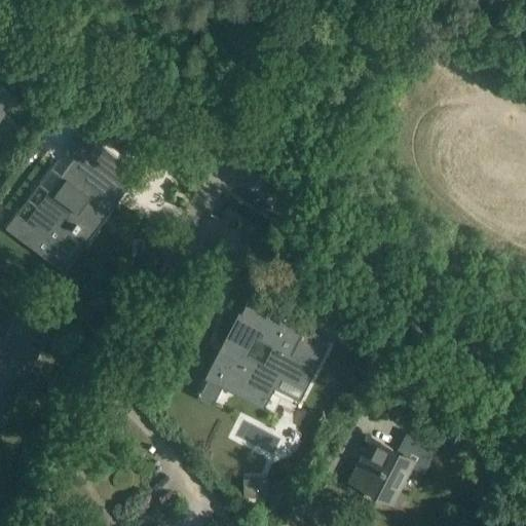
[(0,115),(14,97),(0,85),(0,115)]
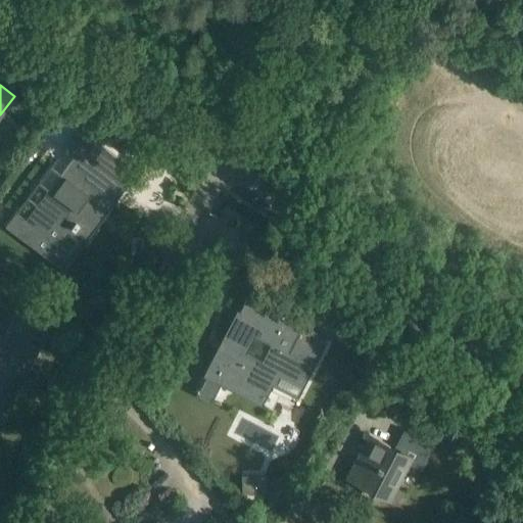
[(115,137),(109,145),(117,151),(121,147),(116,144),(119,143),(126,133),(122,130),(115,137)]
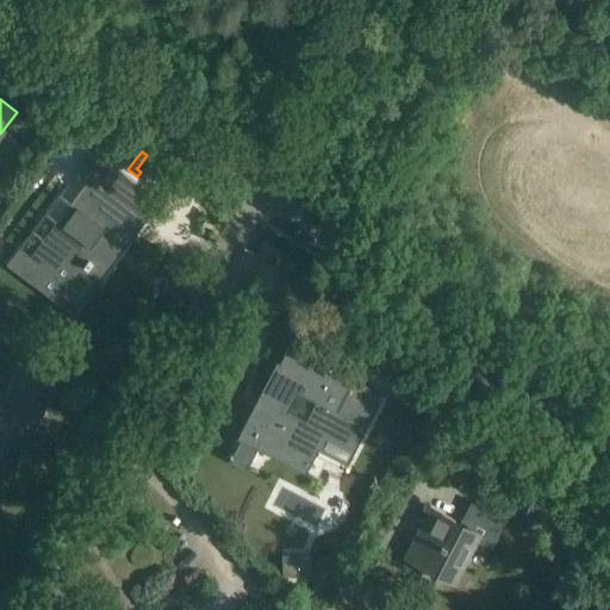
[(18,248),(6,265),(39,290),(69,312),(81,294),(69,285),(75,277),(83,266),(87,268),(92,262),(88,260),(93,254),(94,253),(105,260),(106,262),(130,230),(117,221),(111,217),(117,209),(125,199),(148,216),(160,201),(110,163),(106,168),(92,188),(85,184),(30,256),(18,248)]
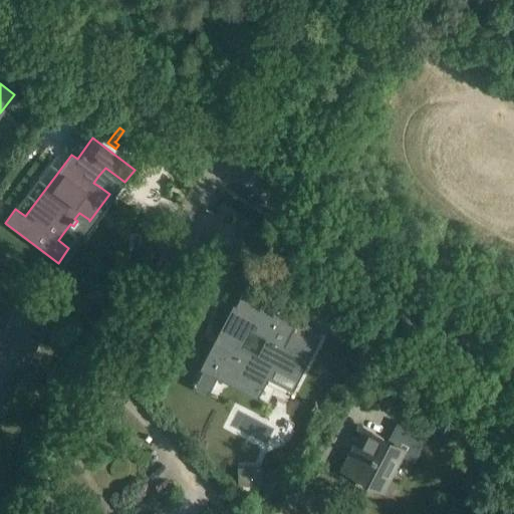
[(145,215),(138,225),(146,232),(151,235),(158,225),(145,215)]
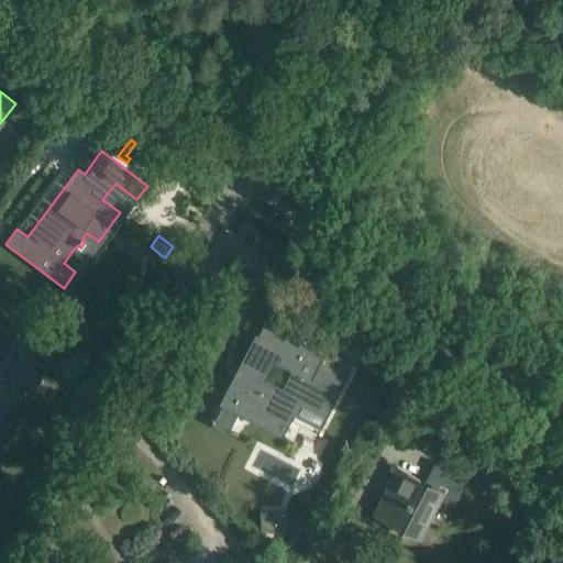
[(240,409),(285,432),(300,403),(327,417),(352,367),(265,322),(214,420),(230,428),(240,409)]
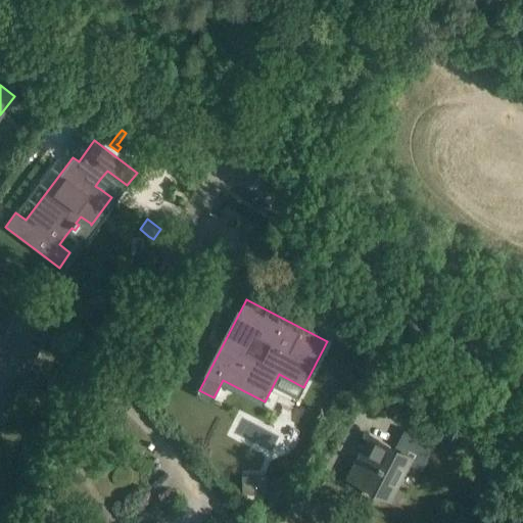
[(49,324),(17,307),(4,333),(1,340),(0,339),(0,416),(2,417),(37,349),(49,324)]
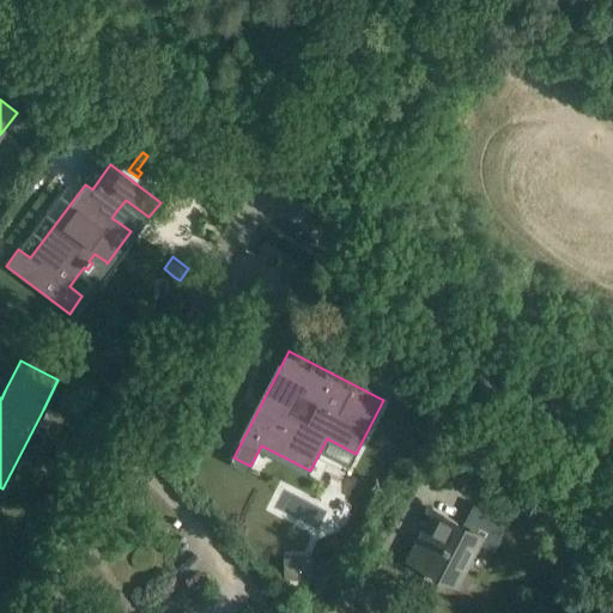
[(396,387),(412,395),(420,378),(405,370),(396,387)]
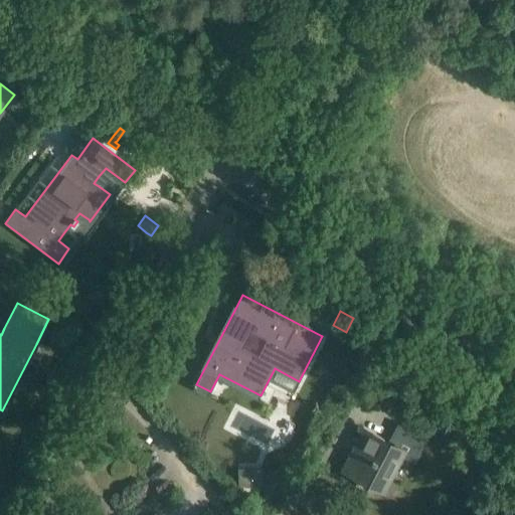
[(365,428),(343,471),(384,492),(402,457),(416,464),(430,439),(399,422),(389,442),(365,428)]
